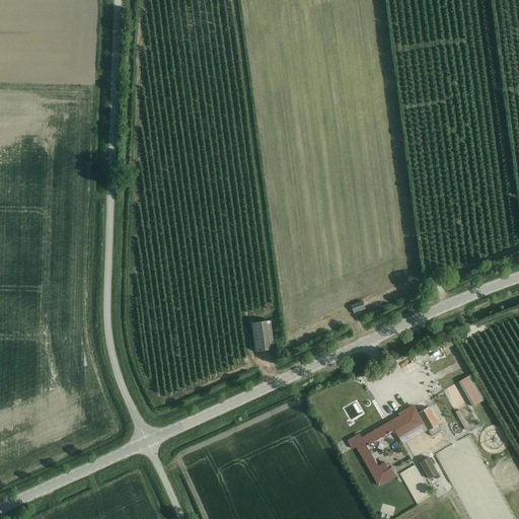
[(365,309),(362,302),(351,306),(353,313),(365,309)]
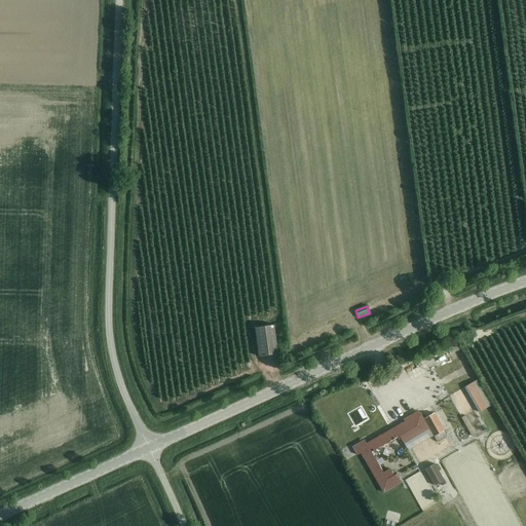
[(273,325),(255,328),(259,357),(277,353),(273,325)]
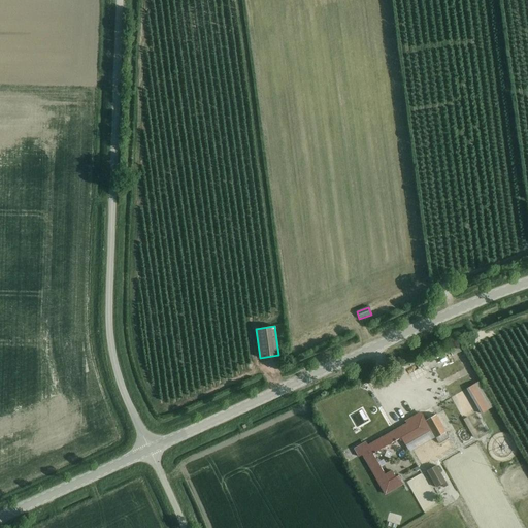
[(465,384),(480,409),(487,404),(473,380),(465,384)]
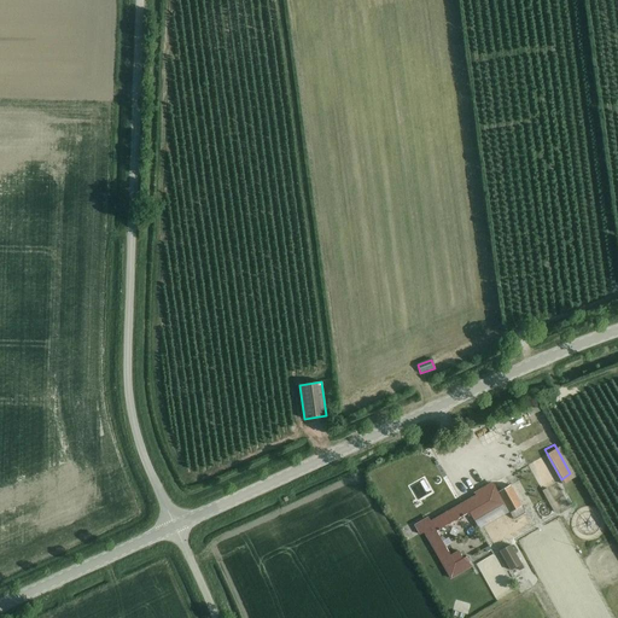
[(476,522),(505,505),(509,513),(522,506),(509,485),(497,491),(495,488),(478,499),(477,496),(421,528),(452,578),(472,566),(467,557),(464,558),(459,551),(452,554),(437,530),(470,511),(476,522)]
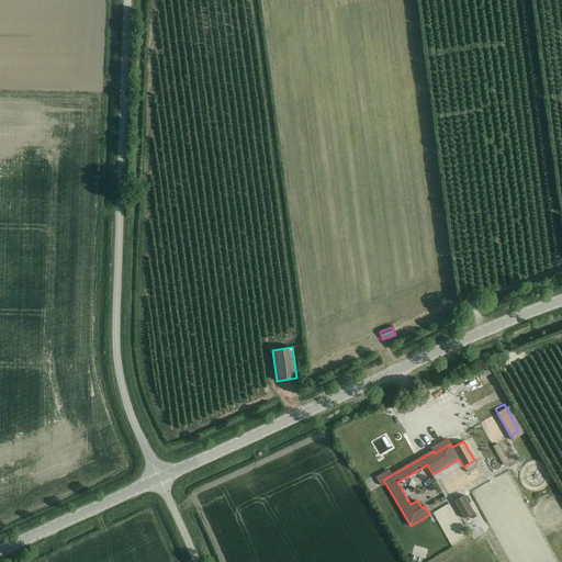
[(441,479),(447,490),(458,485),(453,474),(441,479)]
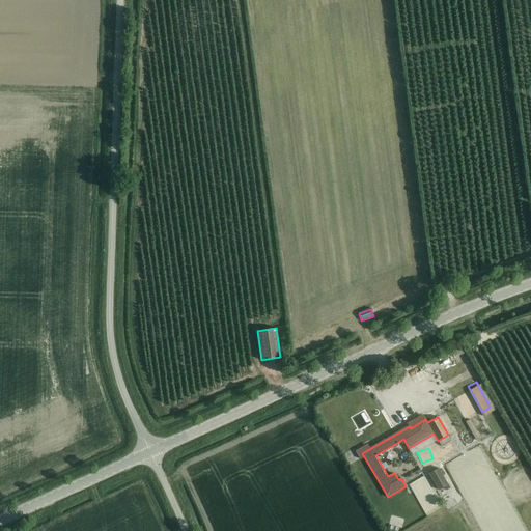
[(448,484),(439,468),(429,474),(438,490),(448,484)]
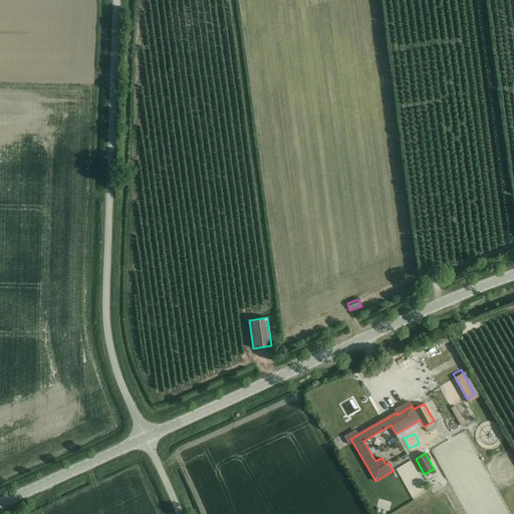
[(433,474),(427,477),(433,487),(438,484),(433,474)]
